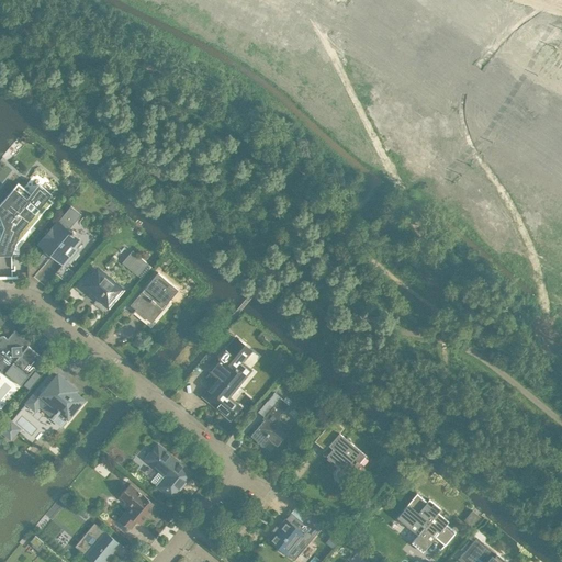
[(53,202),(48,198),(52,194),(40,183),(31,193),(18,183),(18,184),(20,187),(14,193),(13,193),(12,193),(11,193),(11,194),(11,195),(0,209),(0,214),(6,227),(0,240),(0,247),(12,251),(20,229),(25,223),(32,226),(53,202)]
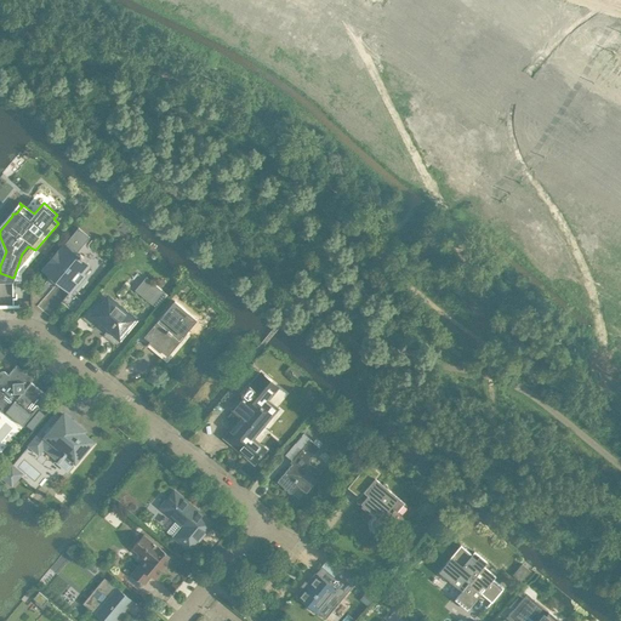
[(43,269),(51,277),(70,292),(85,275),(83,273),(89,265),(81,258),(84,257),(80,255),(79,256),(75,254),(90,237),(78,227),(43,269)]
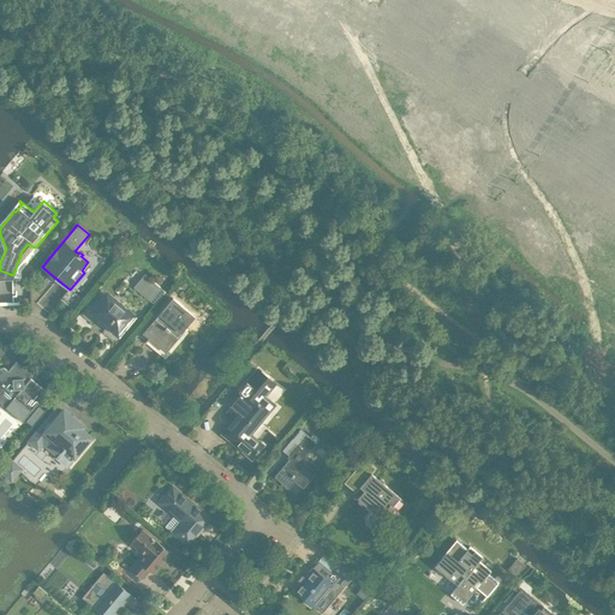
[(167,292),(145,274),(133,287),(155,306),(167,292)]
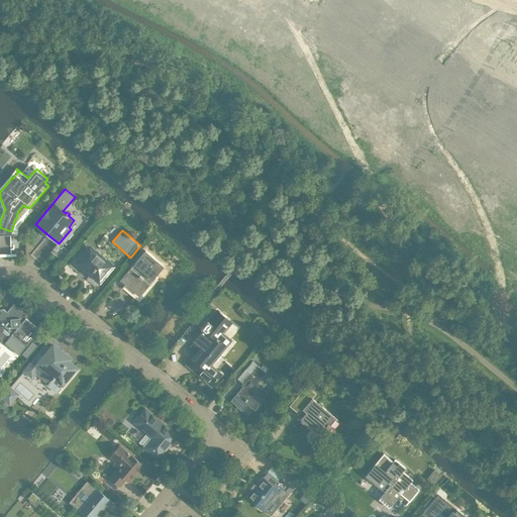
[(159,241),(152,236),(148,240),(156,246),(159,241)]
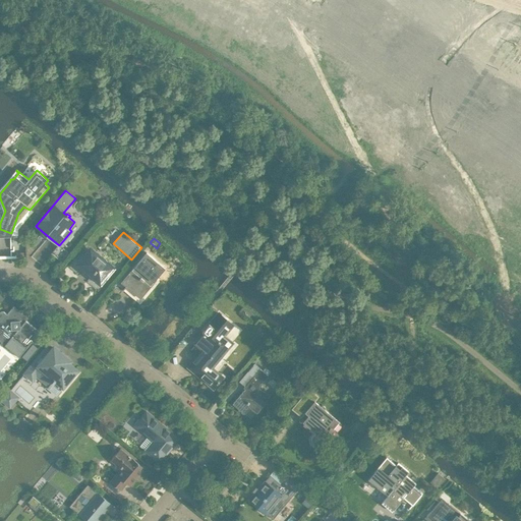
[(94,280),(100,282),(112,268),(91,250),(84,256),(83,256),(82,256),(81,257),(80,257),(79,258),(78,259),(78,261),(78,262),(78,263),(78,264),(92,275),(91,276),(94,280)]
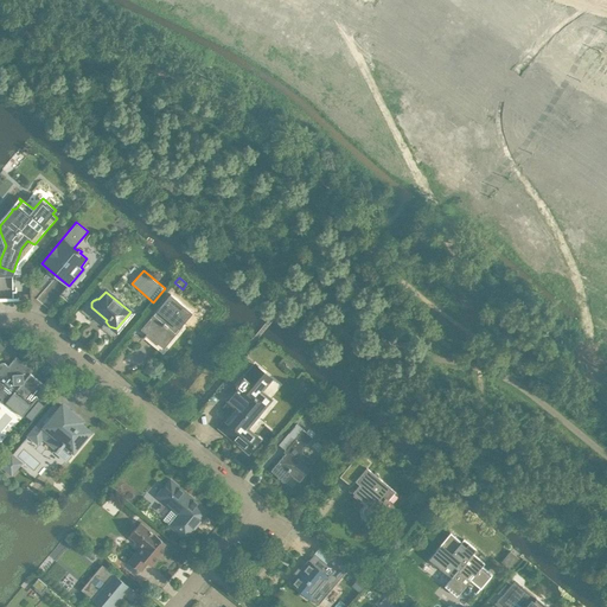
[(171,294),(141,330),(146,334),(144,338),(149,332),(165,345),(176,332),(172,330),(179,323),(181,325),(192,313),(171,294)]
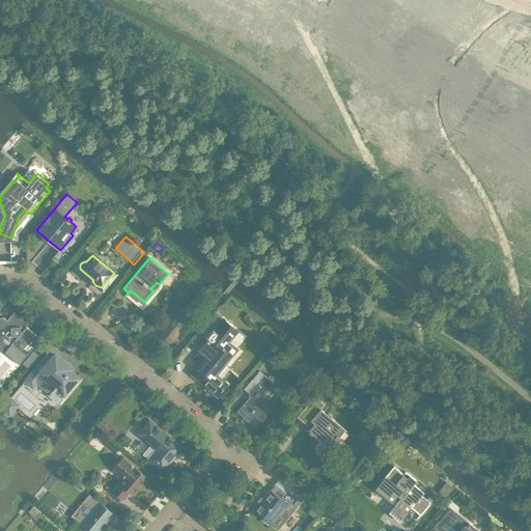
[(38,337),(26,326),(24,325),(23,326),(20,323),(23,319),(14,312),(7,320),(3,317),(0,317),(0,334),(24,354),(24,355),(38,337)]
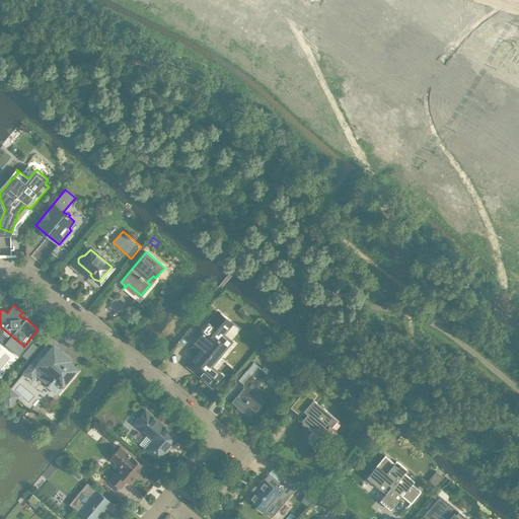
[(209,322),(208,322),(201,330),(202,331),(193,342),(200,348),(200,347),(202,348),(188,366),(212,386),(222,376),(211,366),(231,342),(223,335),(232,323),(218,312),(209,322)]
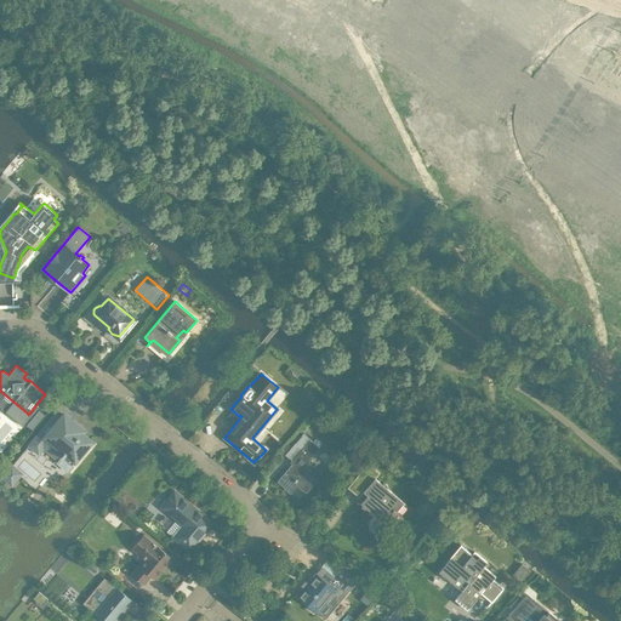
[(39,410),(27,425),(32,428),(44,414),(39,410)]
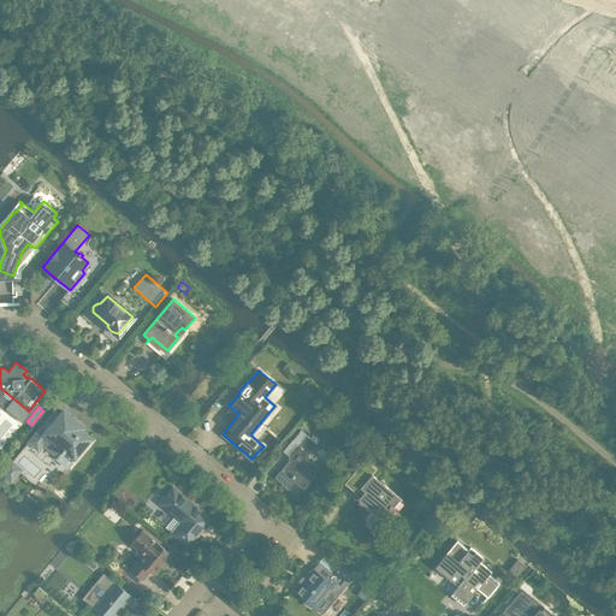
[(90,438),(76,425),(77,422),(65,412),(64,413),(63,412),(59,415),(54,412),(29,442),(37,449),(42,444),(58,456),(55,458),(66,467),(90,438)]
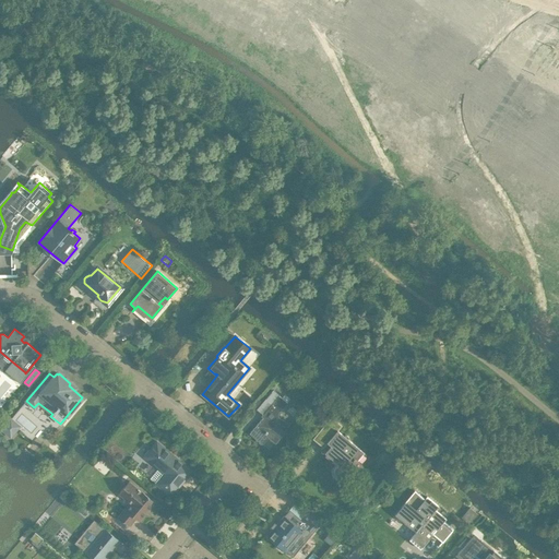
[(269,437),(275,442),(282,435),(283,436),(285,433),(284,432),(289,426),(280,417),(278,413),(287,403),(273,391),(257,411),(262,415),(264,415),(264,418),(262,418),(249,433),(262,445),(269,437)]
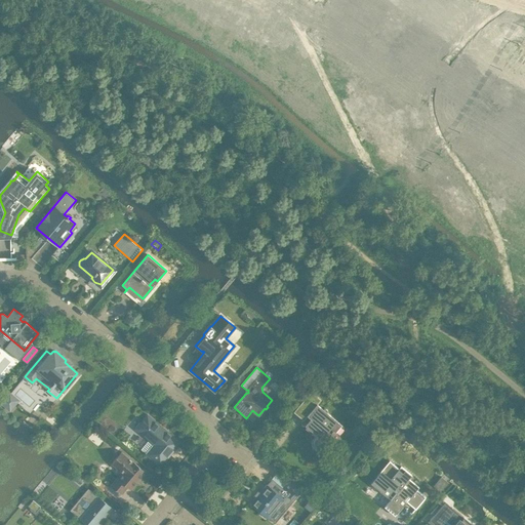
[(341,425),(317,404),(321,400),(311,392),(293,412),(304,420),(305,419),(308,421),(305,426),(318,436),(315,440),(314,441),(314,442),(314,443),(314,444),(314,445),(315,446),(316,447),(317,447),(318,447),(319,447),(320,447),(321,447),(321,446),(325,442),(332,433),(333,434),(334,433),(335,433),(336,434),(337,434),(338,434),(339,434),(340,434),(341,433),(342,432),(342,431),(344,430),(344,429),(344,428),(344,427),(342,427),(342,426),(341,425)]
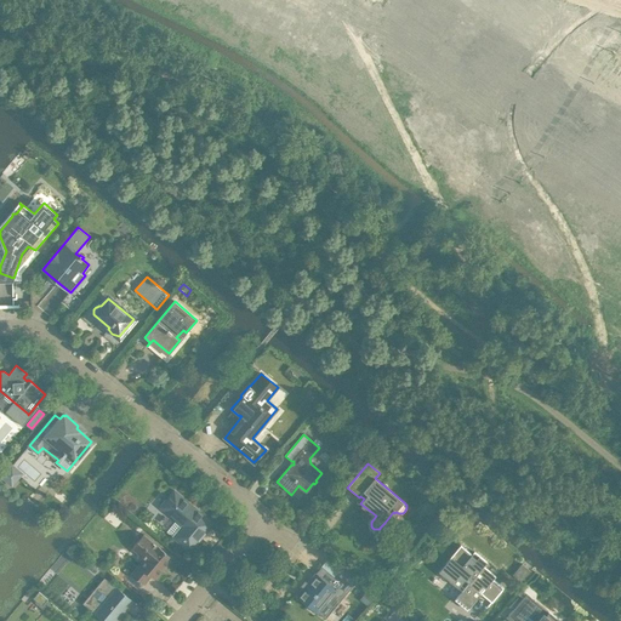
[(13,483),(21,473),(12,466),(4,476),(13,483)]
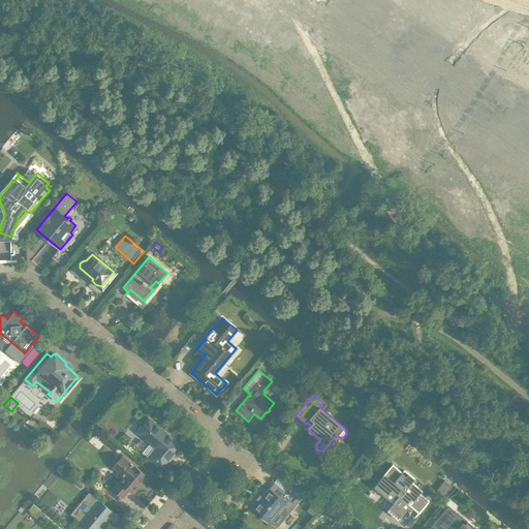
[(182,445),(166,433),(148,417),(136,432),(150,443),(142,453),(148,458),(152,461),(157,465),(161,469),(182,445)]
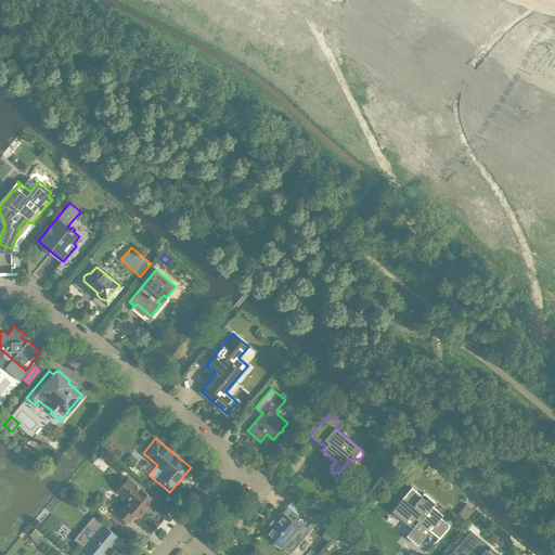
[(128,478),(118,490),(130,501),(126,506),(124,504),(117,513),(129,523),(136,515),(138,517),(153,499),(128,478)]
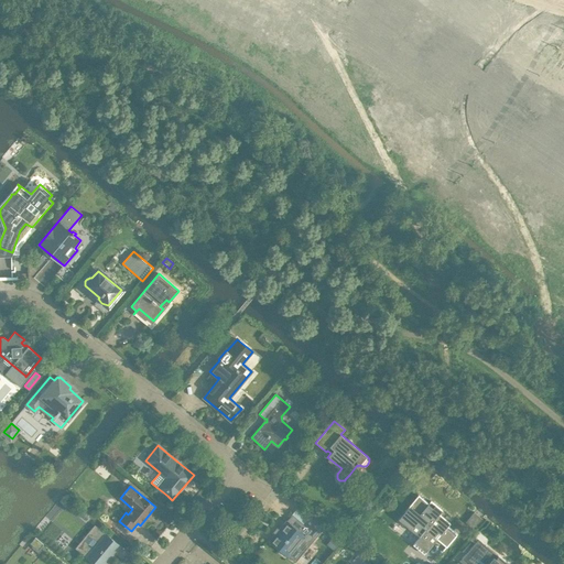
[(167,496),(162,491),(160,494),(156,490),(152,495),(162,502),(167,496)]
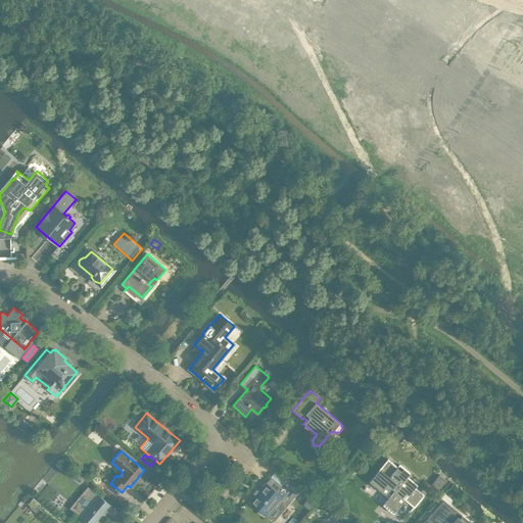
[(388,460),(379,470),(381,472),(374,482),(386,492),(383,496),(387,501),(383,505),(393,514),(405,500),(414,507),(424,495),(415,487),(417,485),(407,477),(410,473),(399,465),(397,467),(388,460)]
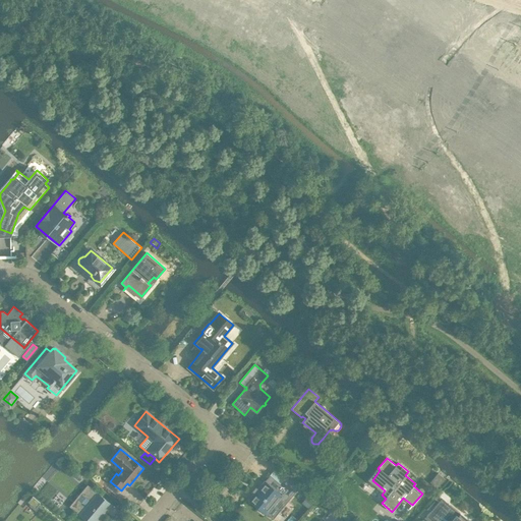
[(430,482),(438,488),(446,479),(438,473),(430,482)]
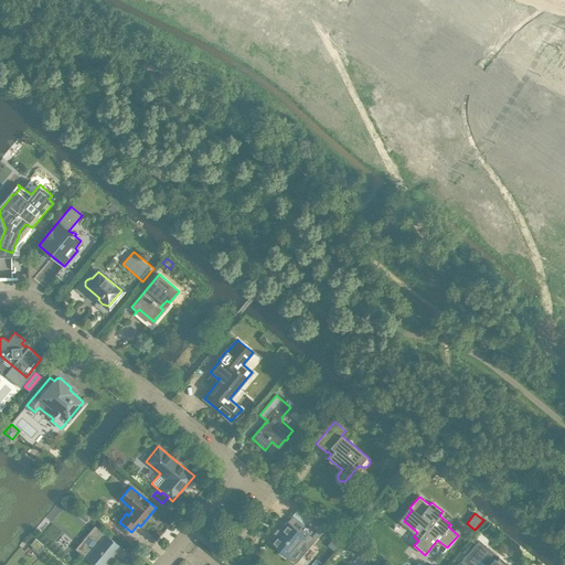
[(296,563),(318,536),(324,530),(310,518),(305,525),(292,515),(270,542),(296,563)]
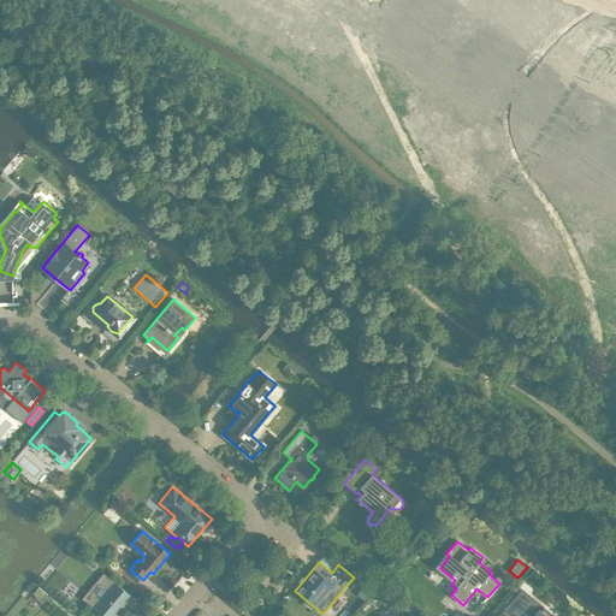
[(106,575),(84,600),(102,615),(118,615),(116,615),(123,606),(125,608),(126,606),(134,611),(140,604),(106,575)]
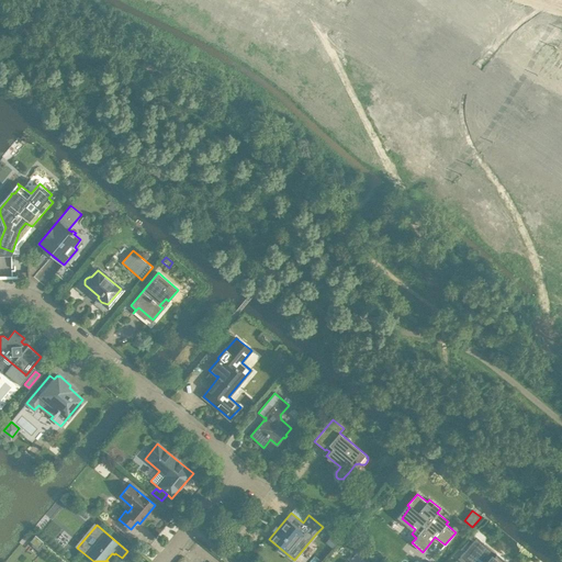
[(33,542),(40,548),(43,542),(37,537),(33,542)]
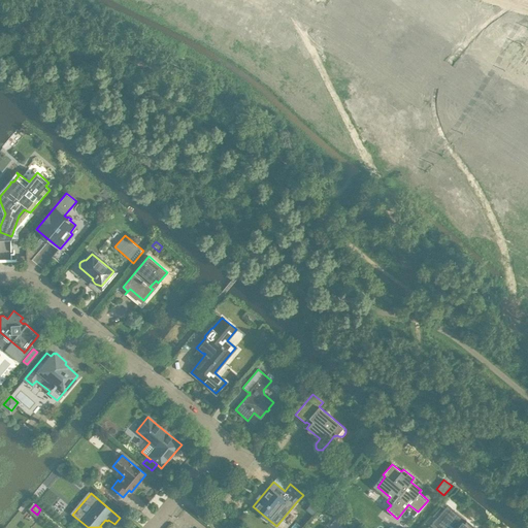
[(440,513),(430,525),(433,527),(475,527),(448,504),(440,513)]
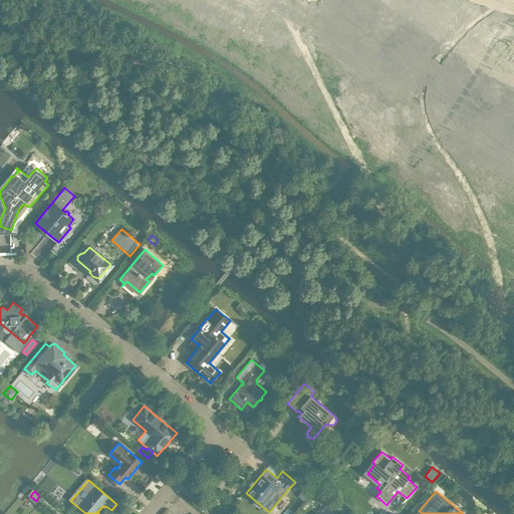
[(325,505),(321,510),(326,513),(333,513),(334,513),(325,505)]
